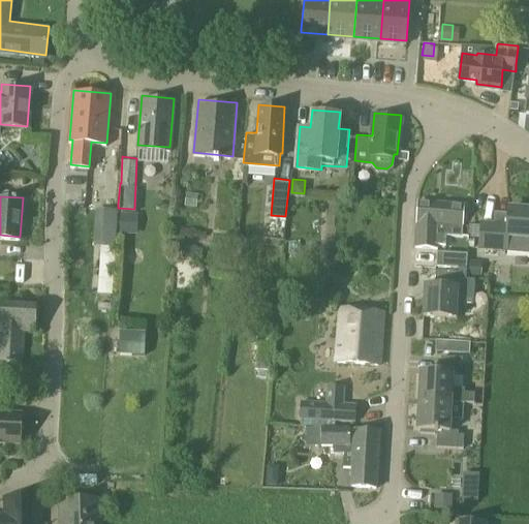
[(415,220),(416,220),(415,244),(438,245),(438,241),(446,242),(447,233),(462,234),(464,202),(417,197),(415,220)]
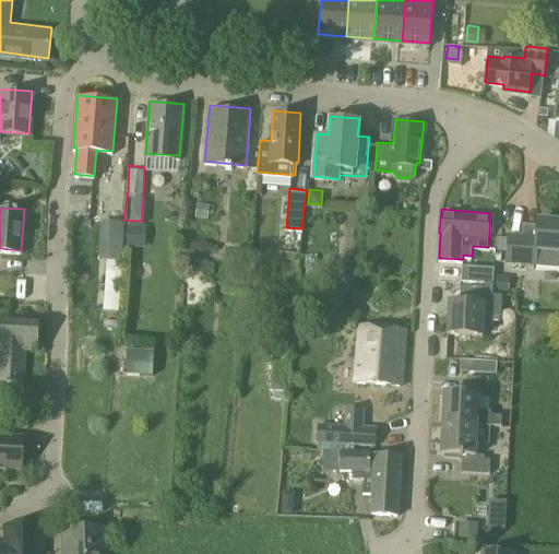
[(100,217),(99,254),(120,255),(122,220),(100,217)]
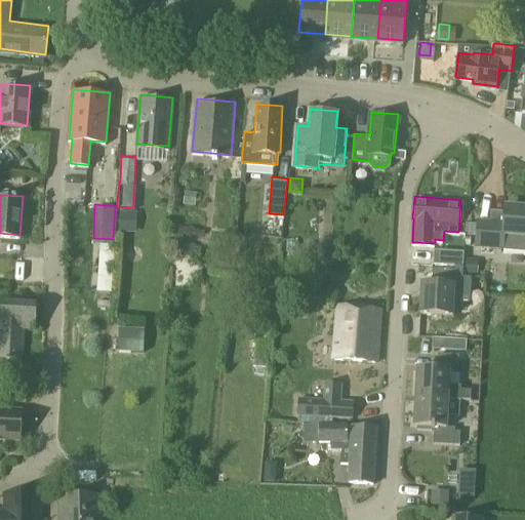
[(476,243),(501,246),(524,247),(524,206),(506,205),(505,218),(478,216),(476,243)]
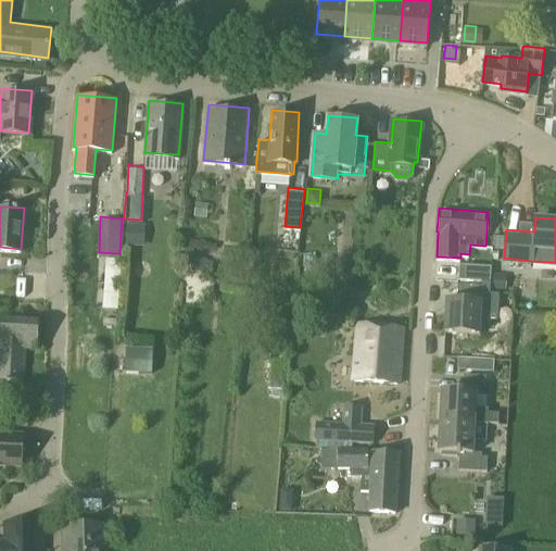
[(126,221),(125,240),(142,241),(143,222),(126,221)]
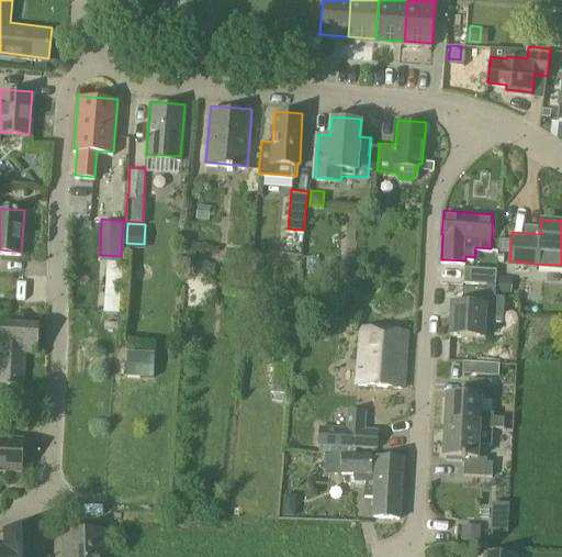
[(191,256),(189,270),(210,273),(211,258),(191,256)]
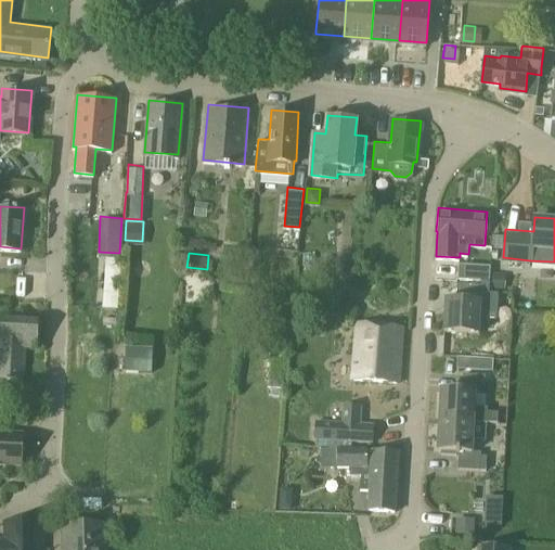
[(460,261),(459,277),(490,279),(490,264),(460,261)]
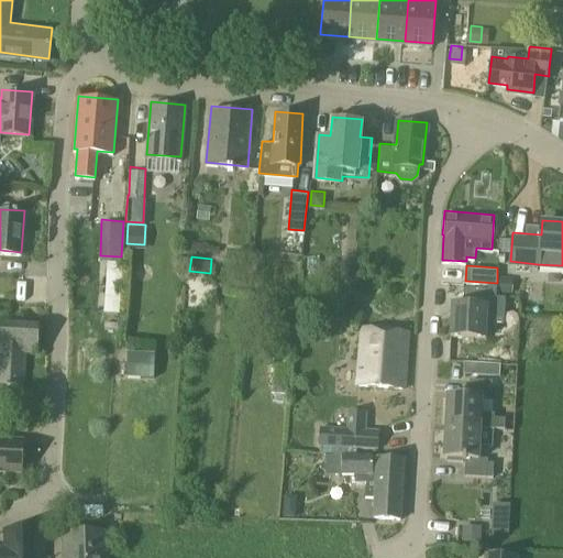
[(512,276),(501,275),(500,290),(511,291),(512,276)]
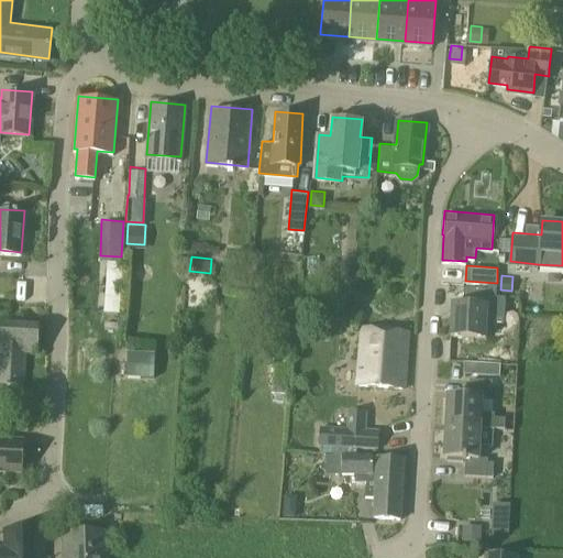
[(452,302),(451,332),(485,335),(486,316),(495,317),(497,286),(464,285),(463,303),(462,303),(452,302)]
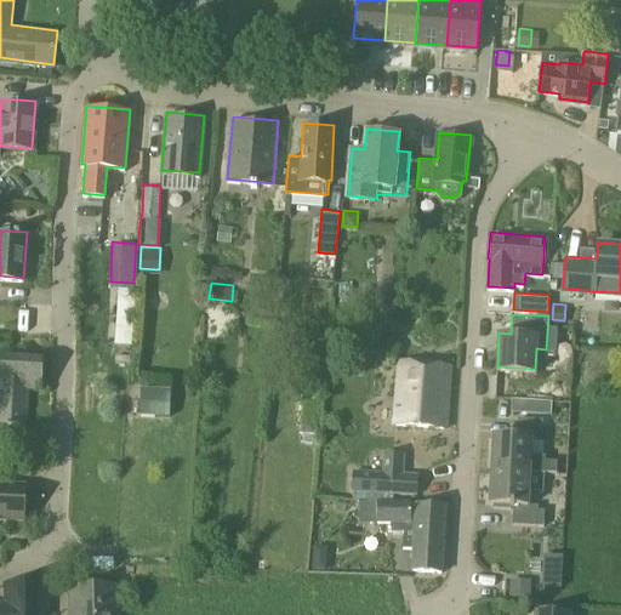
[(0,353),(0,354),(0,419),(27,421),(29,387),(41,387),(44,356),(0,353)]
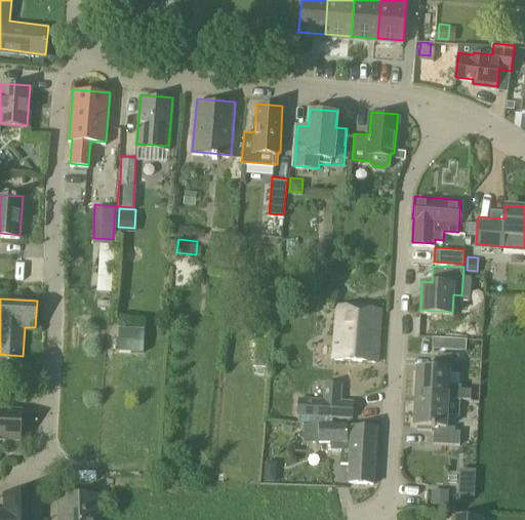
[(378,307),(339,303),(334,356),(374,359),(378,307)]
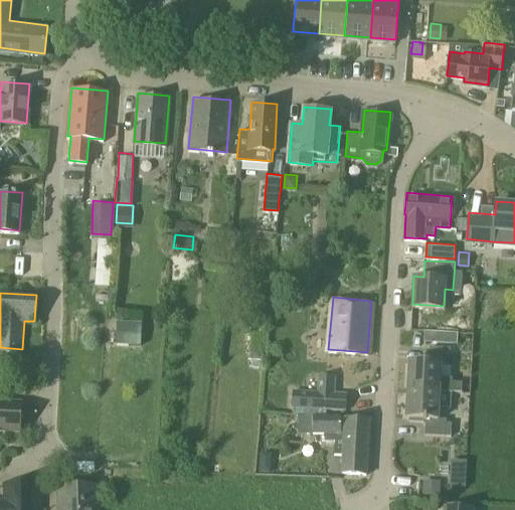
[(442,329),(441,341),(457,342),(458,330),(442,329)]
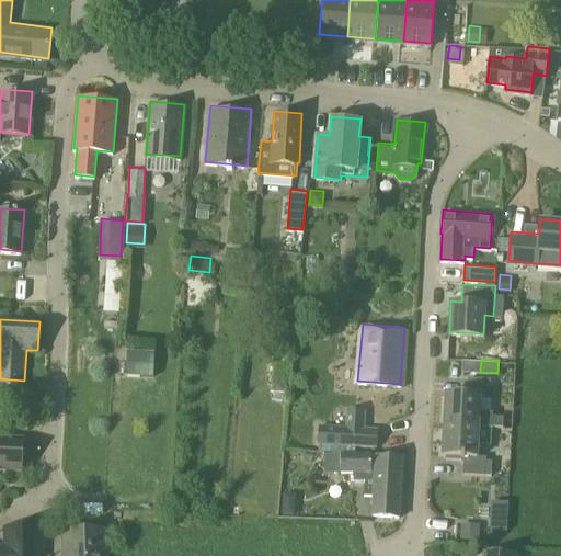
[(446,390),(444,421),(479,423),(491,424),(503,424),(503,413),(492,413),(492,409),(480,408),(481,394),(489,395),(490,376),(468,375),(468,393),(446,390)]
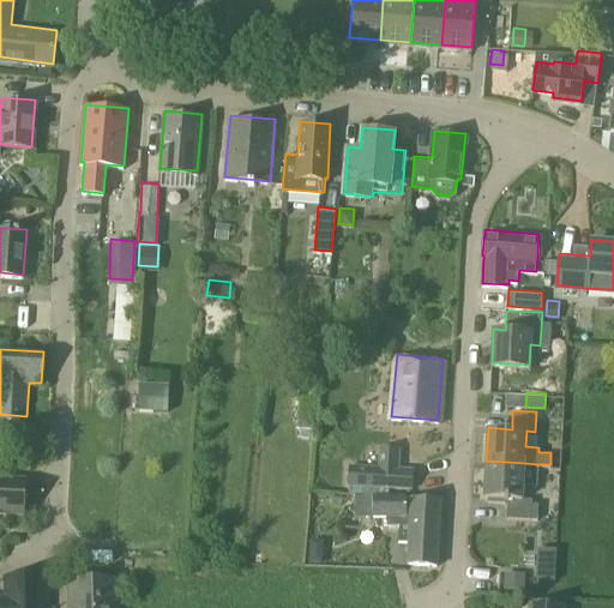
[(349,462),(348,482),(377,483),(413,487),(414,465),(399,464),(401,445),(379,443),(378,463),(349,462)]
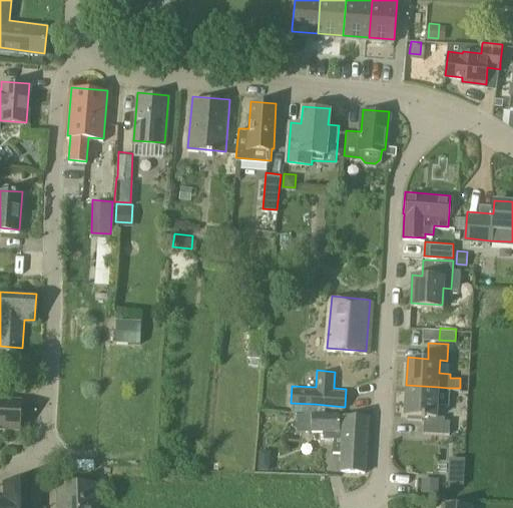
[(438,387),(406,385),(404,413),(424,415),(423,430),(450,431),(451,418),(444,418),(444,414),(437,413),(437,402),(449,402),(449,388),(438,387)]
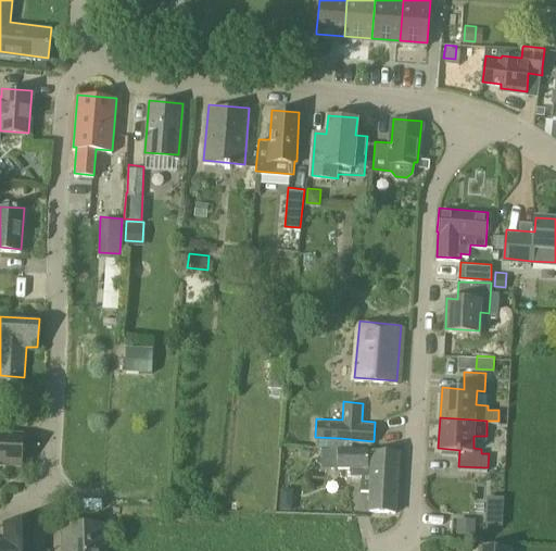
[(0,462),(22,463),(23,433),(0,430),(0,462)]
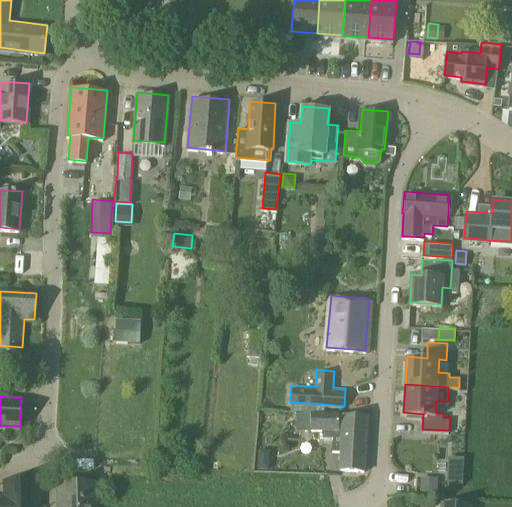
[(331,449),(341,449),(339,467),(364,469),(367,414),(343,413),(342,429),(339,428),(339,409),(310,410),(296,410),(296,428),(322,429),(322,436),(332,436),(331,449)]
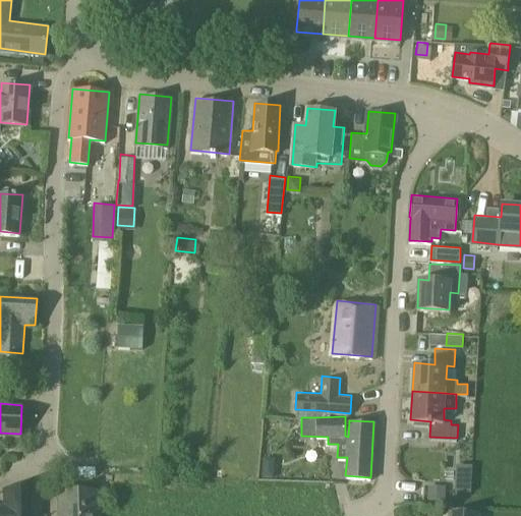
[(445,499),(445,485),(445,482),(427,482),(427,499),(445,499)]
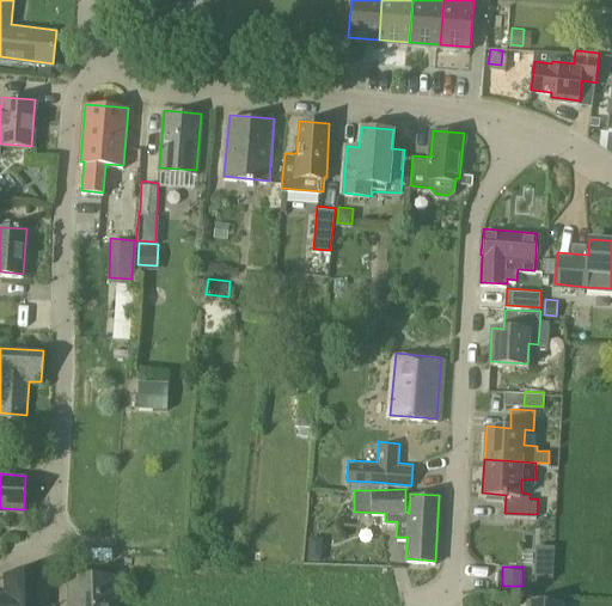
[(0,591),(0,605),(43,605),(43,571),(6,573),(6,592),(0,591)]
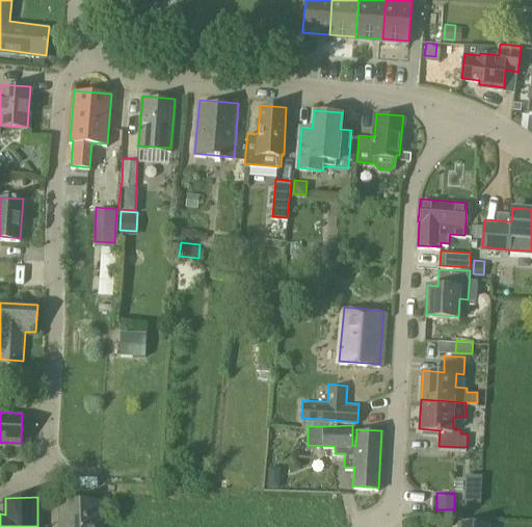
[(100,526),(100,499),(61,500),(61,526),(100,526)]
